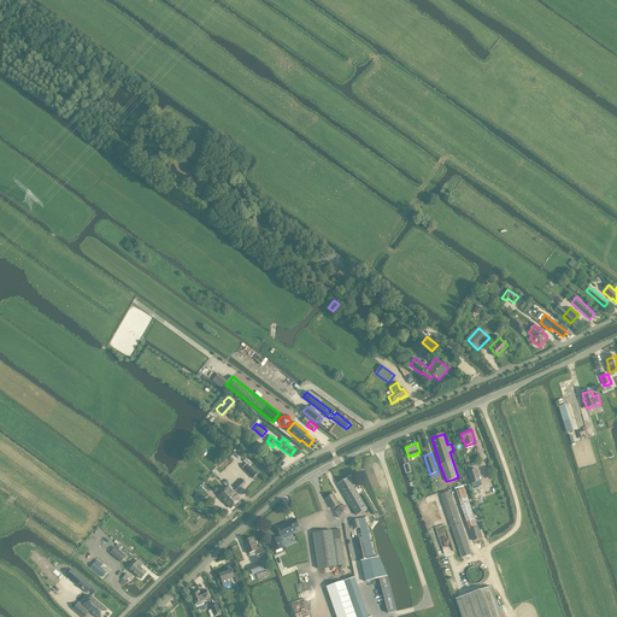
[(247,464),(242,469),(248,475),(253,479),(257,475),(250,466),(252,464),(246,459),(244,462),(247,464)]
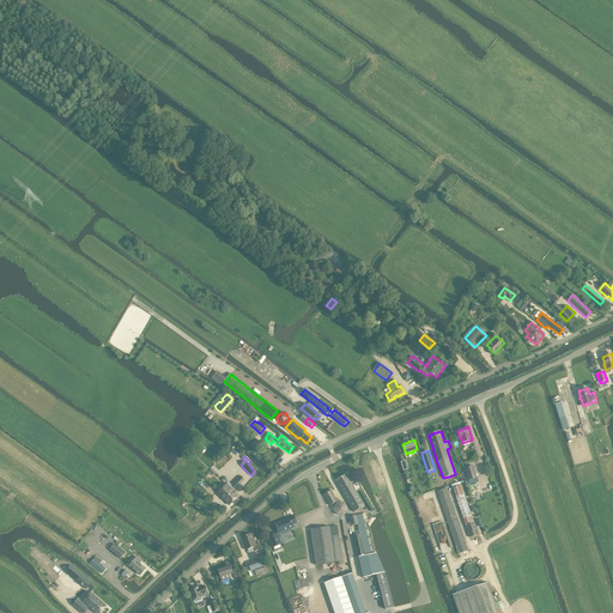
[(473,466),(465,468),(468,480),(477,478),(473,466)]
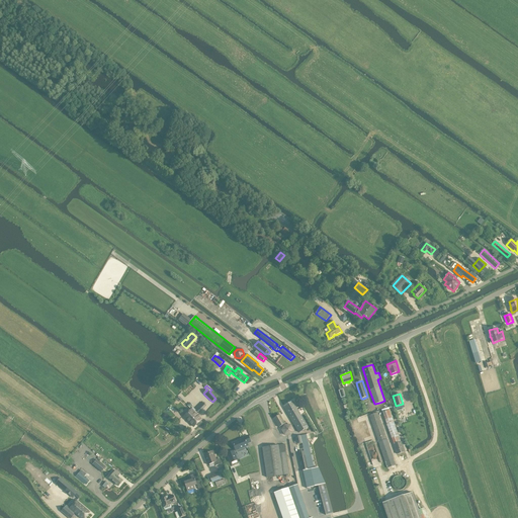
[(308,428),(301,416),(297,410),(293,402),(284,407),(299,433),(308,428)]
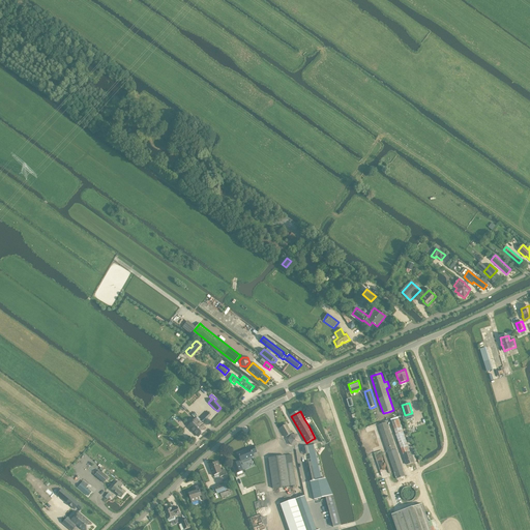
[(207,412),(200,419),(202,421),(202,422),(203,422),(210,415),(208,413),(207,412)]
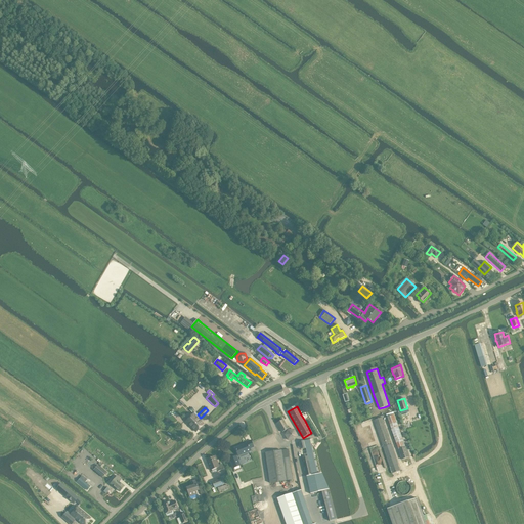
[(194,413),(185,422),(195,432),(204,424),(199,419),(195,416),(194,413)]
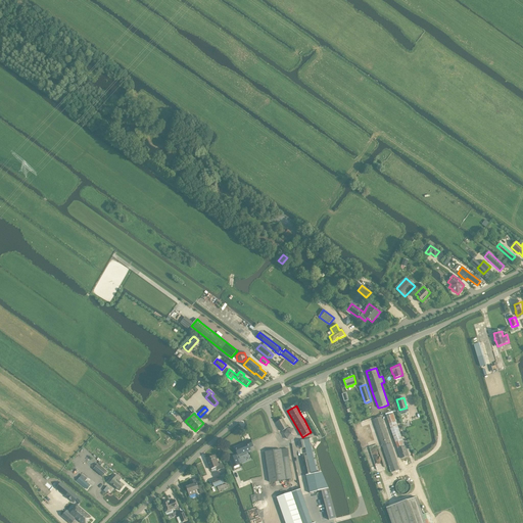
[(399,470),(381,417),(373,420),(391,473),(399,470)]
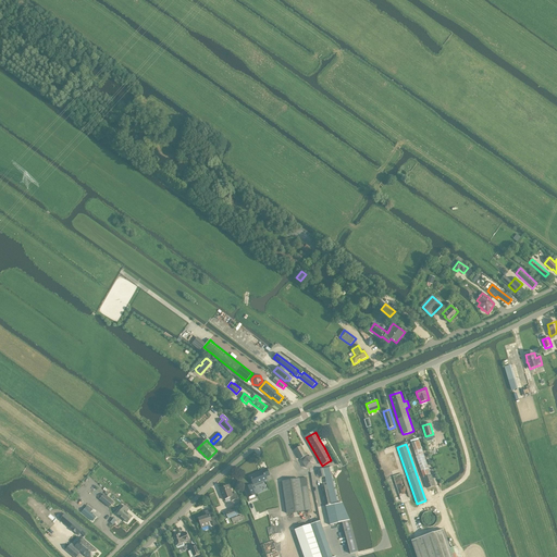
[(301,446),(295,450),(300,459),(307,456),(301,446)]
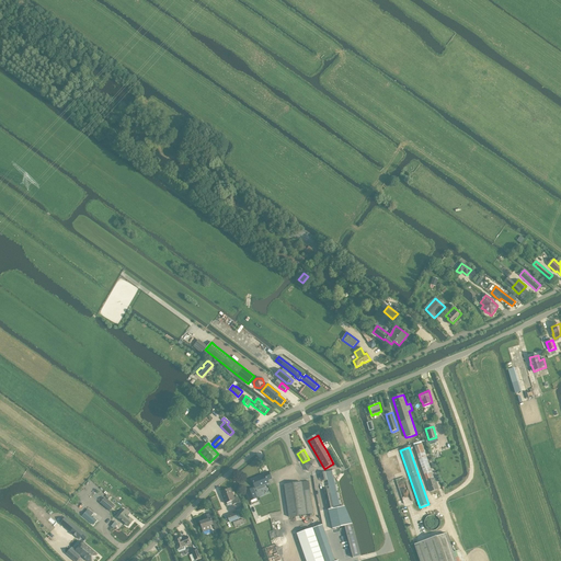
[(315,460),(309,460),(305,466),(308,471),(315,471),(318,467),(315,460)]
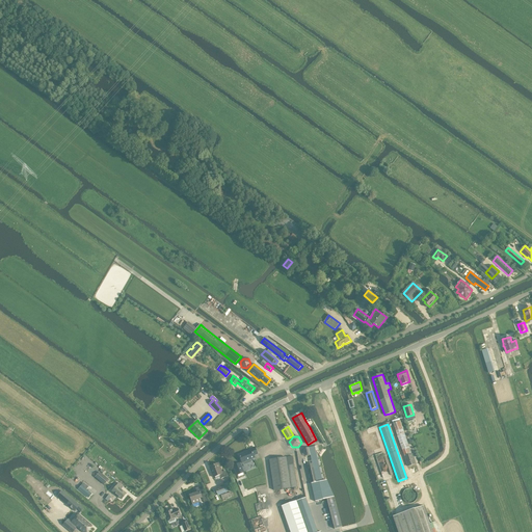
[(251,450),(239,455),(242,462),(242,463),(243,464),(243,466),(251,462),(250,460),(255,458),(254,456),(258,454),(255,447),(250,449),(251,450)]
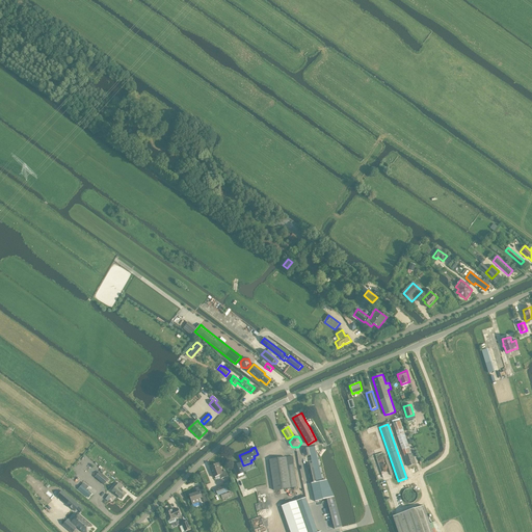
[(311,483),(322,481),(315,447),(303,449),(311,483)]
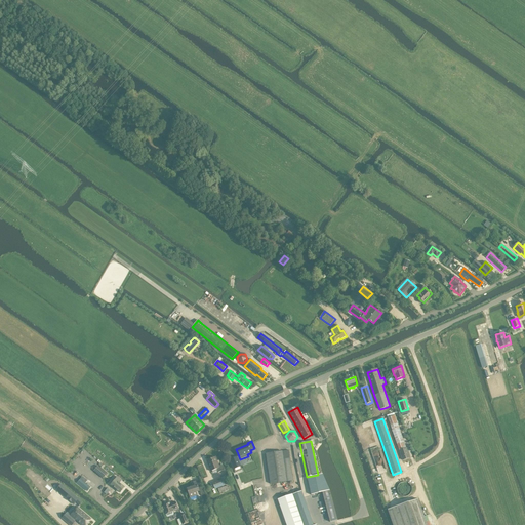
[(406,448),(400,451),(403,460),(410,458),(406,448)]
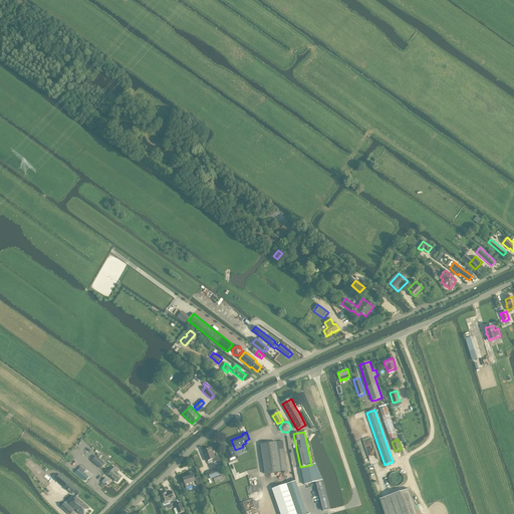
[(283,441),(277,442),(281,472),(288,471),(283,441)]
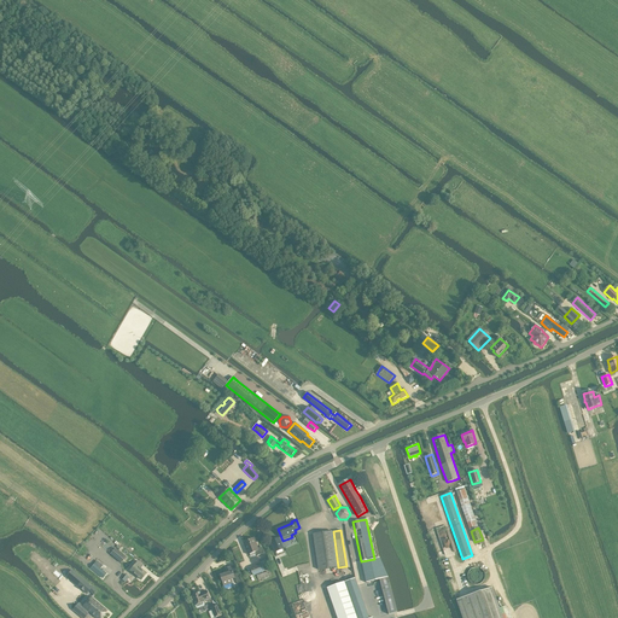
[(338,567),(332,531),(313,534),(319,570),(338,567)]
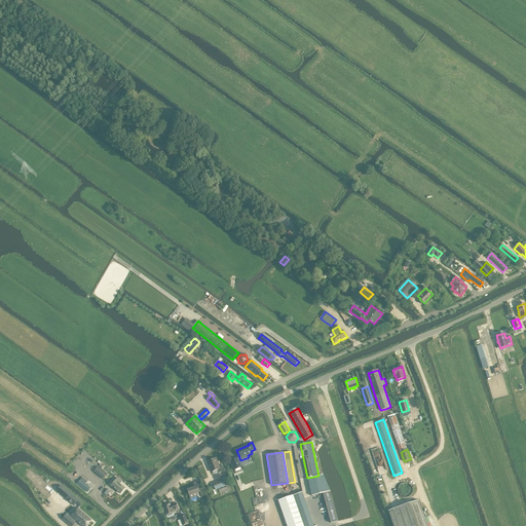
[(239,457),(231,460),(231,461),(235,471),(241,467),(238,460),(240,459),(239,458),(239,457)]
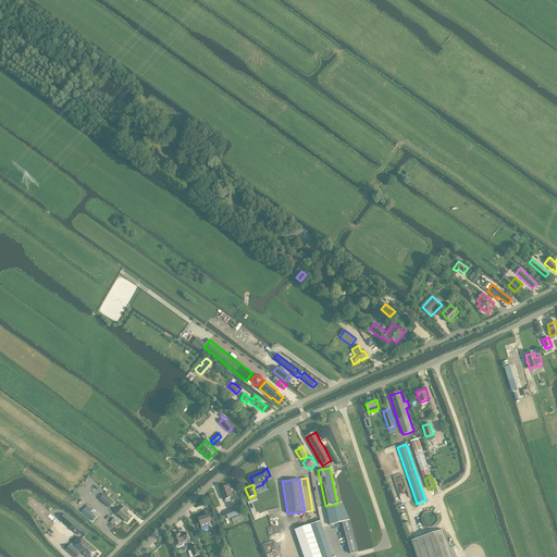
[(223,500),(231,497),(232,502),(238,498),(236,493),(233,495),(229,485),(219,490),(223,500)]
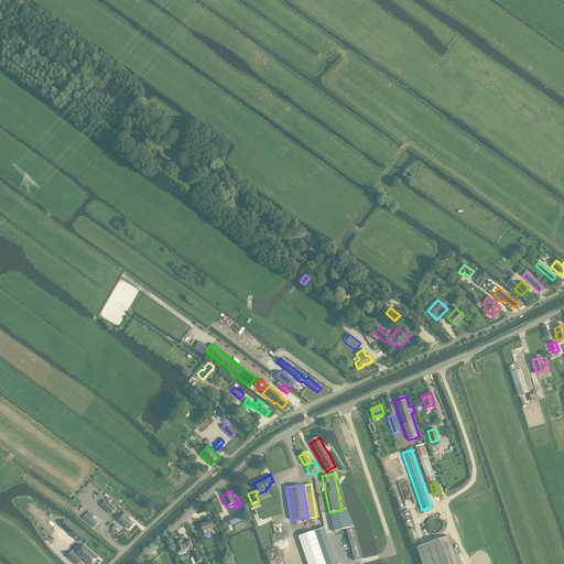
[(110,513),(115,509),(105,500),(101,506),(110,513)]
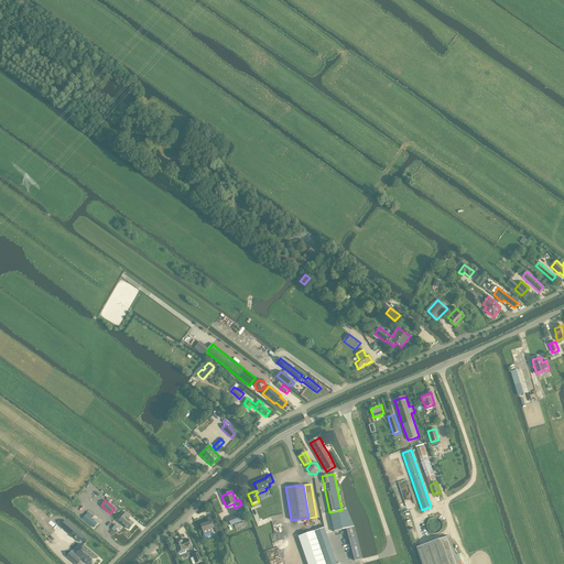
[(346,529),(354,527),(347,509),(331,512),(334,532),(346,529)]
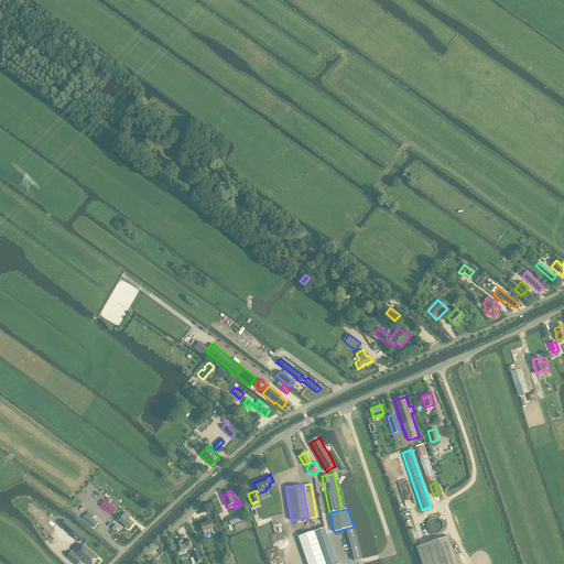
[(88,512),(83,519),(94,528),(97,523),(91,519),(94,517),(88,512)]
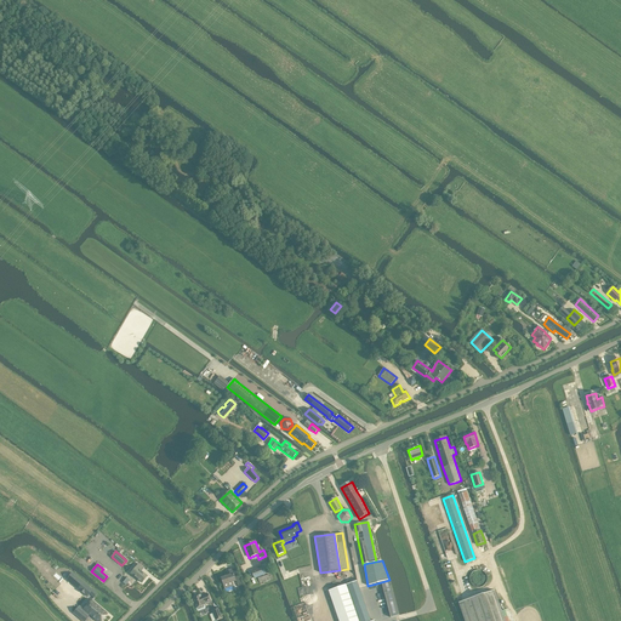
[(138,564),(131,574),(142,584),(147,576),(141,571),(144,568),(138,564)]
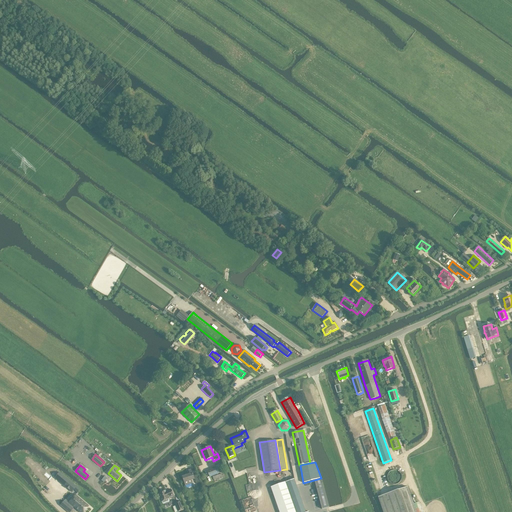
[(210,477),(219,473),(216,467),(207,471),(210,477)]
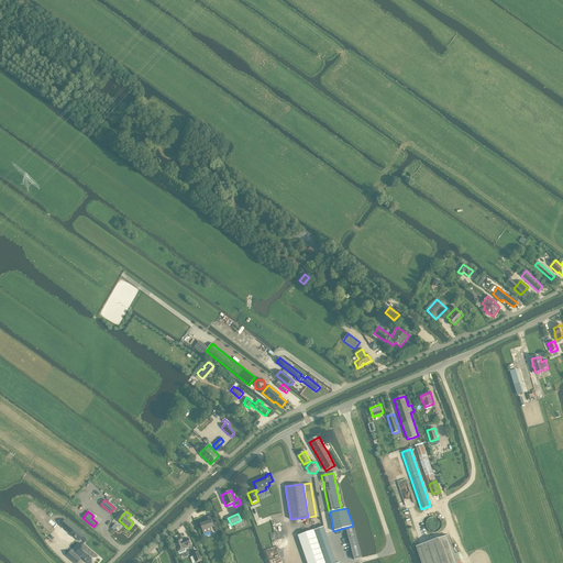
[(211,528),(214,527),(216,532),(218,532),(219,534),(220,534),(216,521),(212,522),(210,516),(207,517),(208,521),(200,525),(203,534),(212,531),(211,528)]
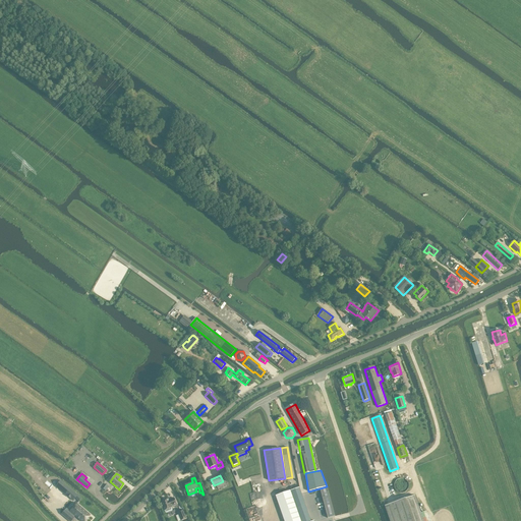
[(408,488),(408,486),(408,485),(408,484),(407,482),(407,481),(405,480),(404,480),(403,479),(402,479),(400,479),(399,480),(397,480),(396,481),(395,482),(394,484),(394,485),(394,486),(394,488),(394,489),(395,490),(396,491),(396,493),(398,494),(401,495),(402,495),(404,494),(405,493),(406,493),(407,490),(408,489),(408,488)]
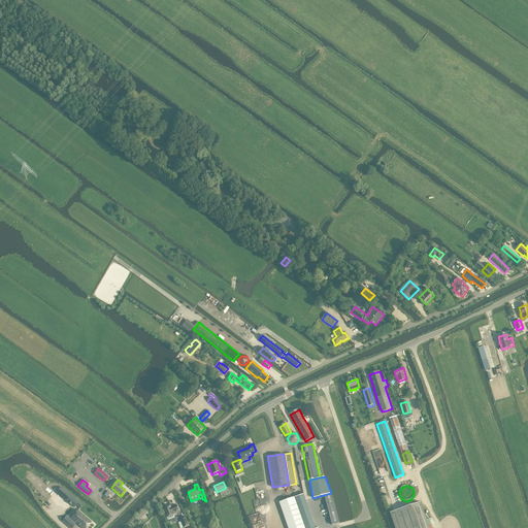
[(62,487),(57,493),(74,507),(76,505),(80,508),(83,504),(62,487)]
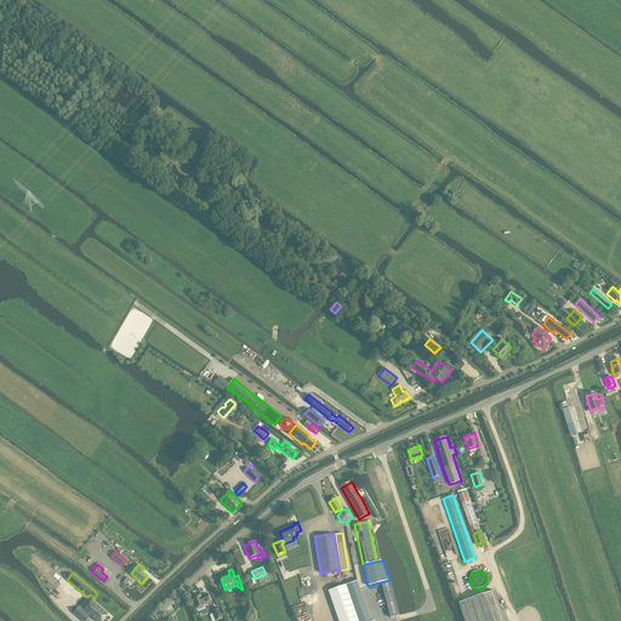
[(389,580),(381,582),(391,617),(399,615),(389,580)]
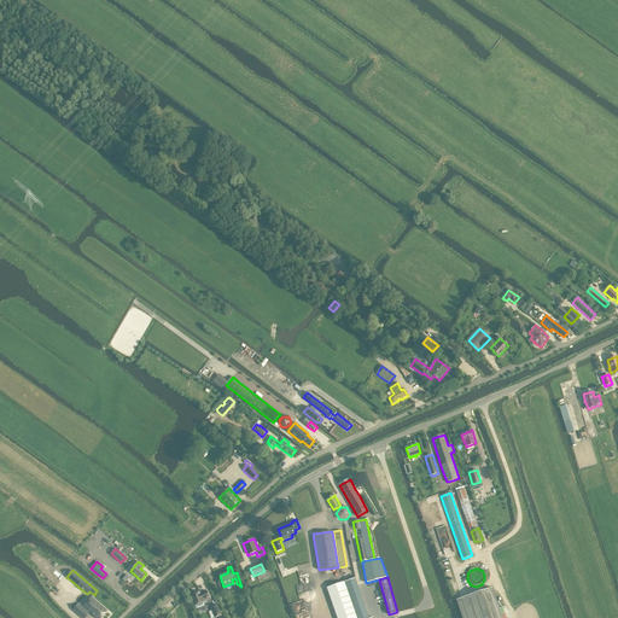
[(368,617),(355,578),(345,582),(356,617),(372,617),(373,617),(371,617),(368,617)]
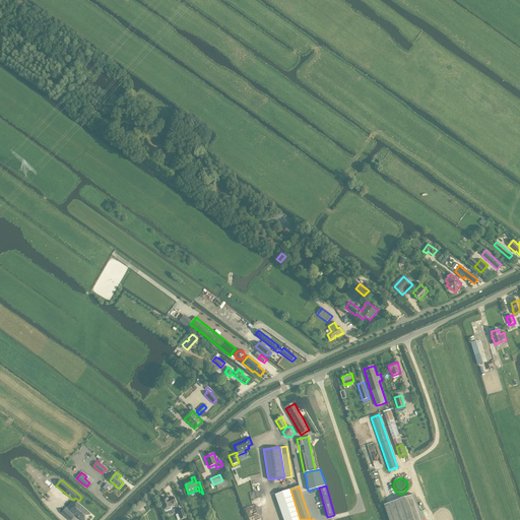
[(300,519),(289,490),(275,495),(283,519),(300,519)]
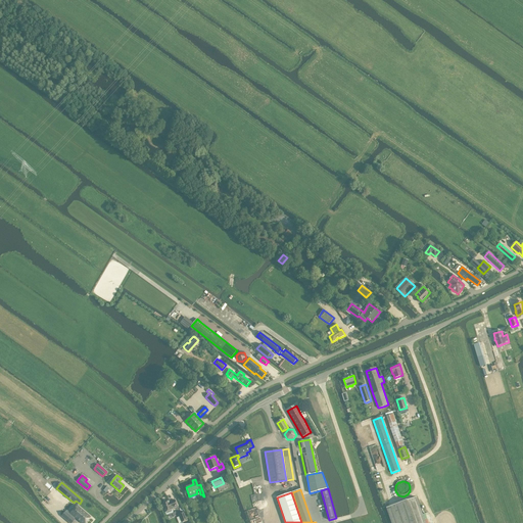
[(386,508),(391,522),(425,522),(417,497),(386,508)]
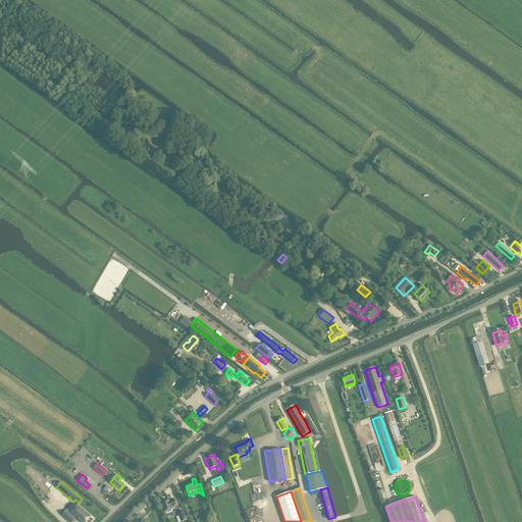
[(161,503),(165,512),(165,513),(166,514),(172,512),(172,510),(172,509),(171,508),(177,506),(174,500),(169,502),(168,500),(161,503)]
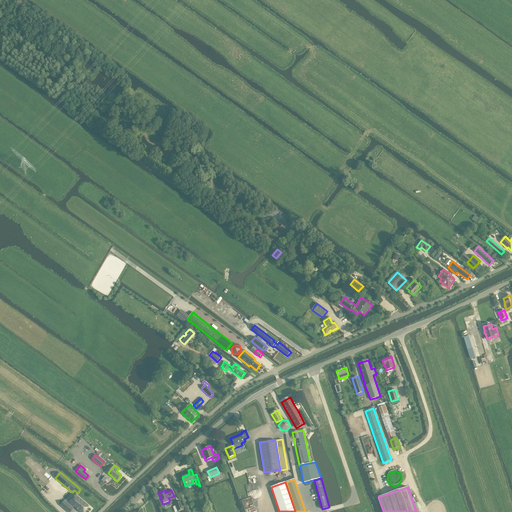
[(64,501),(60,505),(68,511),(70,511),(73,509),(72,508),(73,507),(79,511),(83,511),(89,506),(75,495),(68,504),(64,501)]
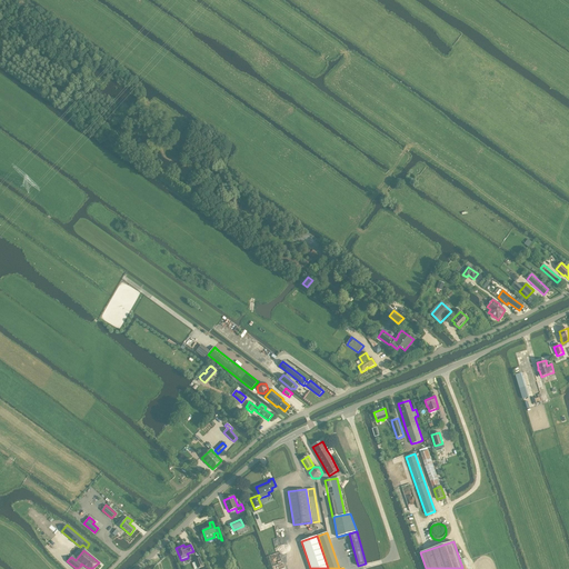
[(193,559),(198,568),(205,566),(201,557),(193,559)]
